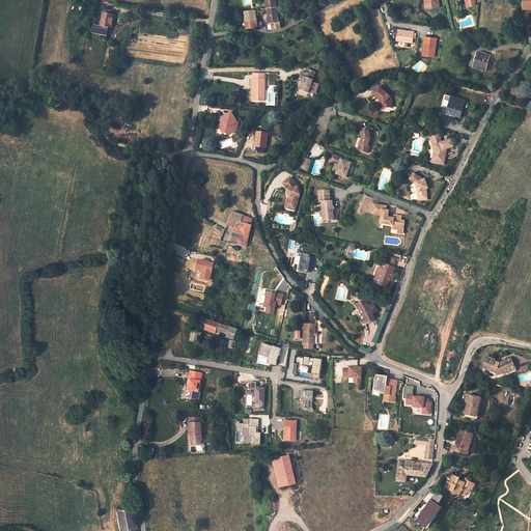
[(267,6),(270,22),(272,22),(273,28),(281,27),(277,5),(267,6)]
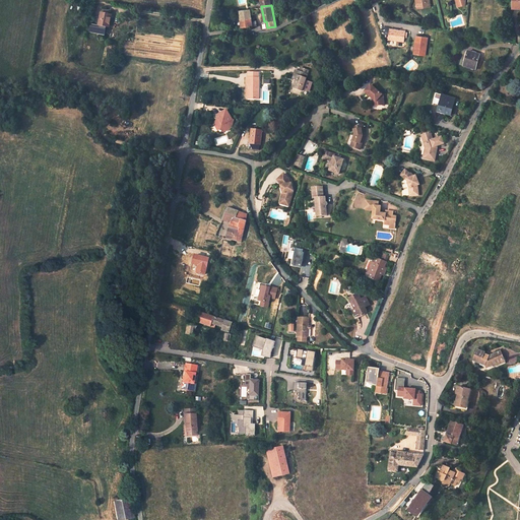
[(256,20),(252,20),(250,9),(240,10),(242,25),(256,24),(256,20)]
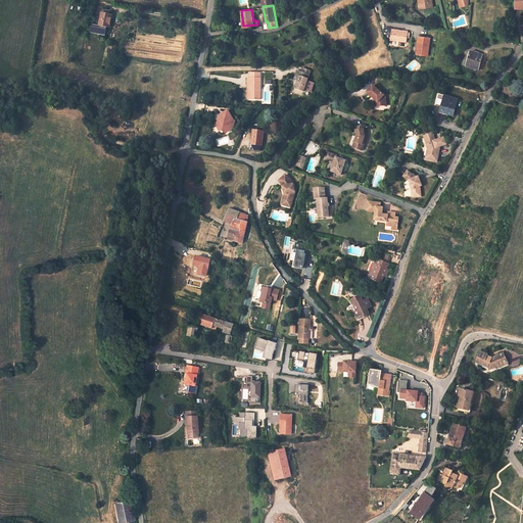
[(102,13),(99,26),(94,25),(93,34),(109,37),(110,29),(112,20),(112,19),(113,15),(102,13)]
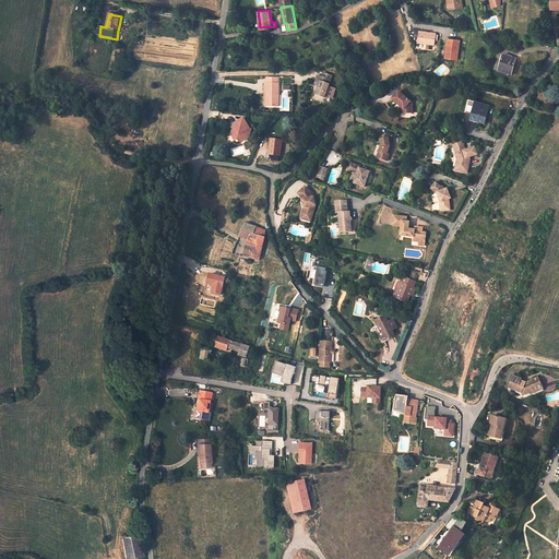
[(436,44),(437,32),(420,30),(418,42),(436,44)]
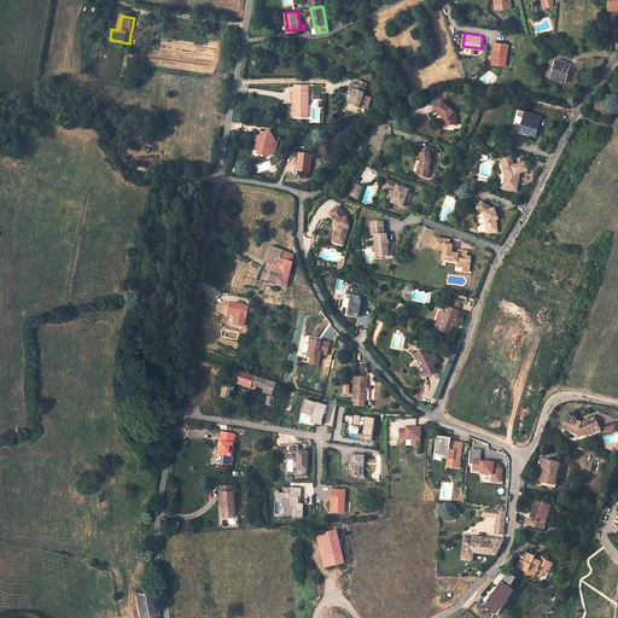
[(505,64),(507,42),(495,41),(493,52),(495,52),(493,62),(489,60),(489,63),(505,64)]
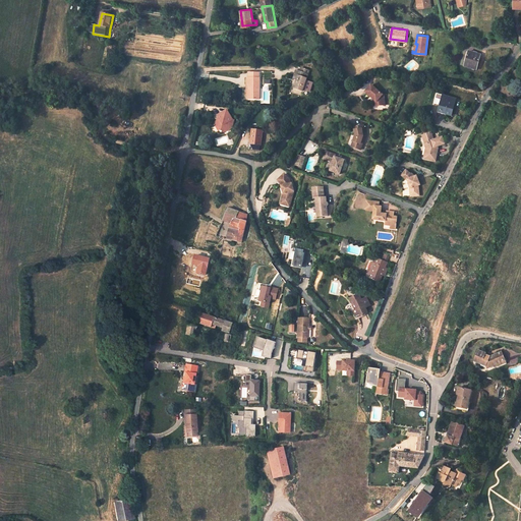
[(477,70),(480,54),(469,51),(465,67),(477,70)]
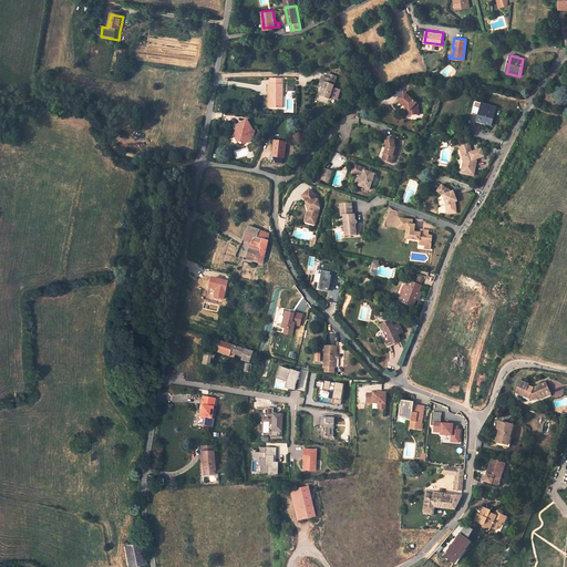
[(329,101),(337,78),(328,75),(327,80),(321,78),(319,88),(323,89),(321,98),(329,101)]
